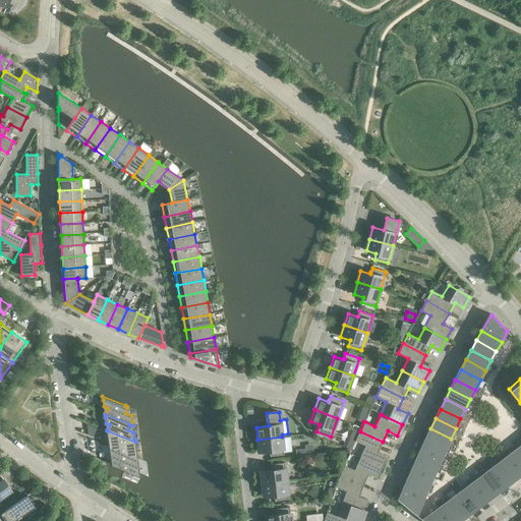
[(451,439),(430,428),(426,439),(447,448),(451,439)]
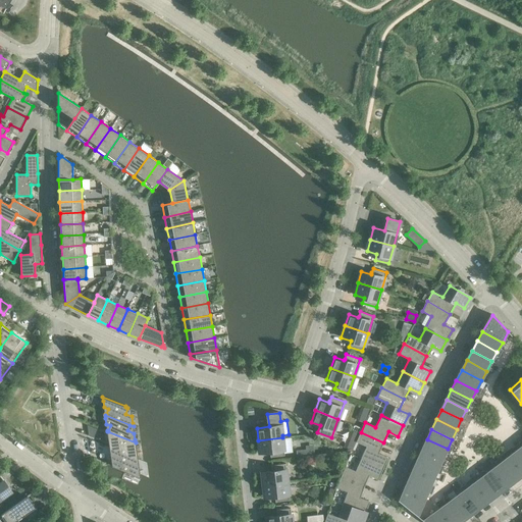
[(136,442),(107,431),(107,434),(108,434),(108,440),(112,442),(110,448),(109,448),(138,460),(138,456),(137,450),(131,448),(133,442),(136,444),(136,442)]
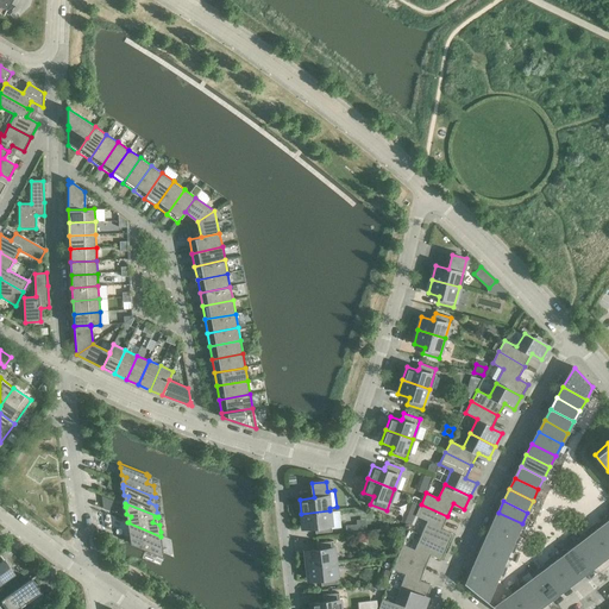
[(447,516),(421,504),(415,515),(427,521),(421,535),(447,547),(453,534),(443,529),(447,516)]
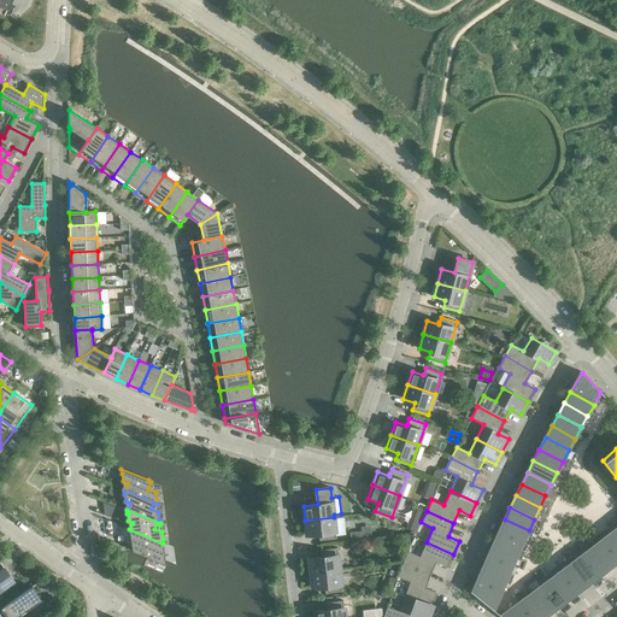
[(334,517),(305,521),(306,534),(318,533),(319,535),(319,540),(336,539),(336,535),(346,534),(344,517),(334,518),(334,517)]
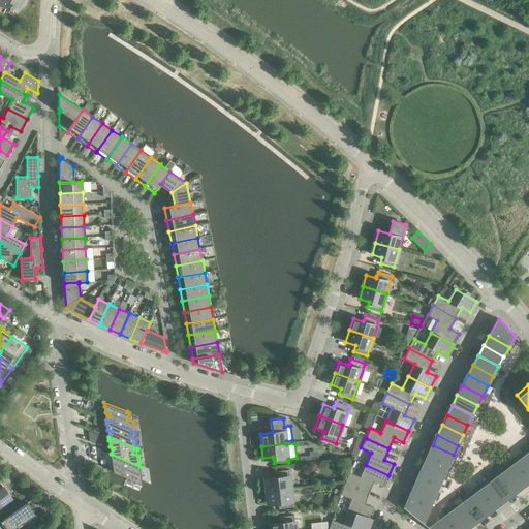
[(454,455),(433,445),(428,456),(448,465),(454,455)]
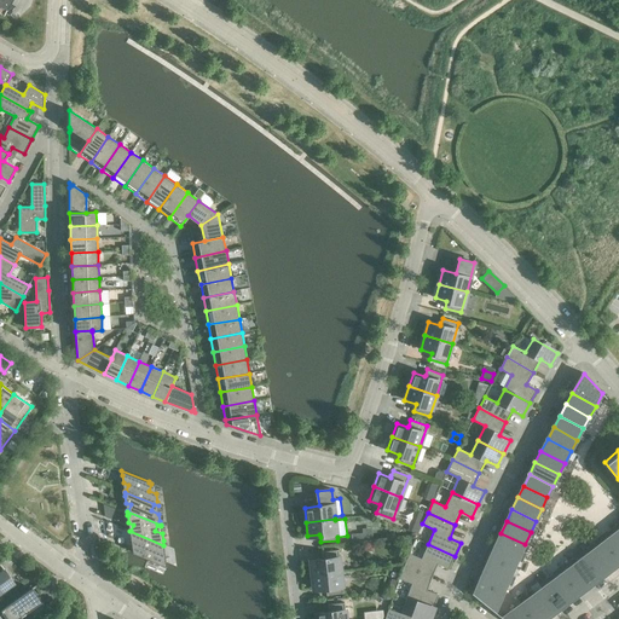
[(410,524),(408,531),(416,534),(420,527),(410,524)]
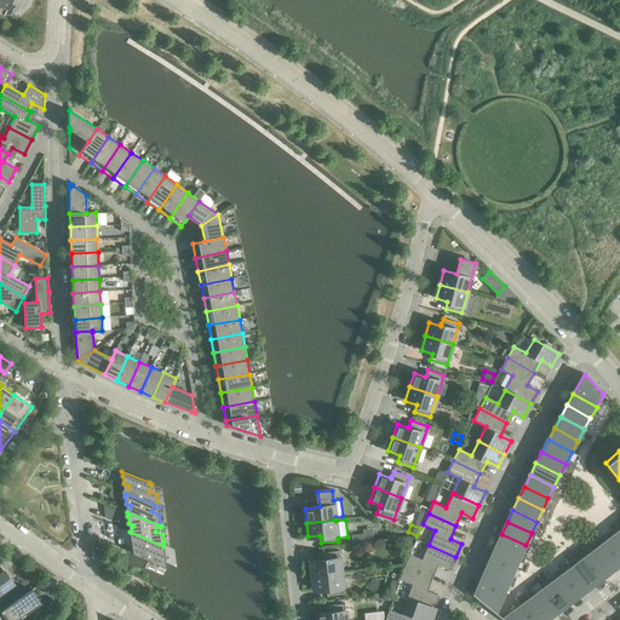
[(164,546),(130,532),(131,537),(132,544),(137,545),(135,552),(133,551),(133,554),(167,567),(166,562),(165,555),(158,551),(160,545),(164,546)]
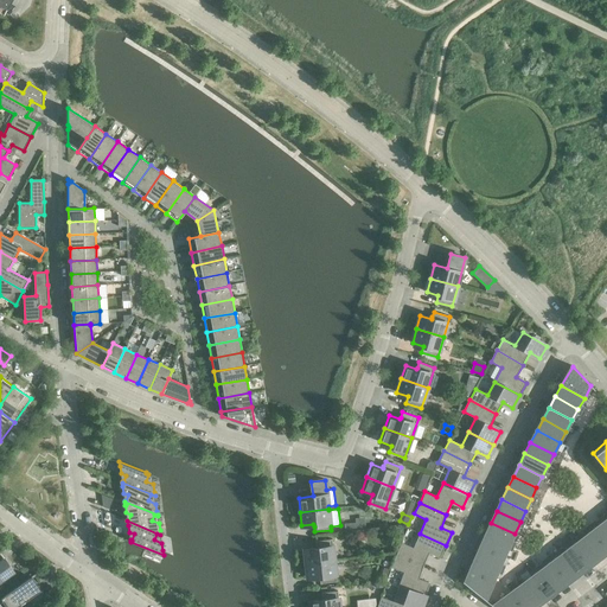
[(515,534),(491,523),(486,535),(510,545),(515,534)]
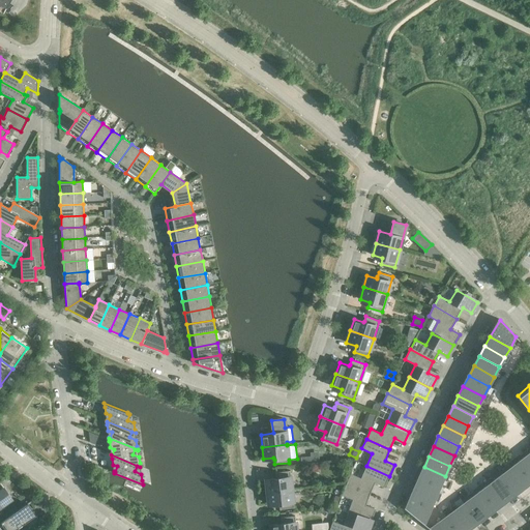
[(529,462),(526,457),(517,463),(529,479),(529,462)]
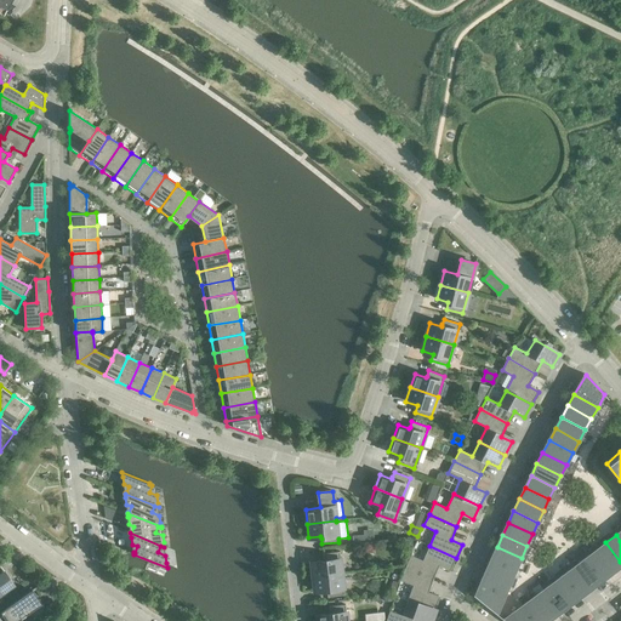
[(620,563),(620,562),(605,542),(596,551),(611,571),(620,563)]
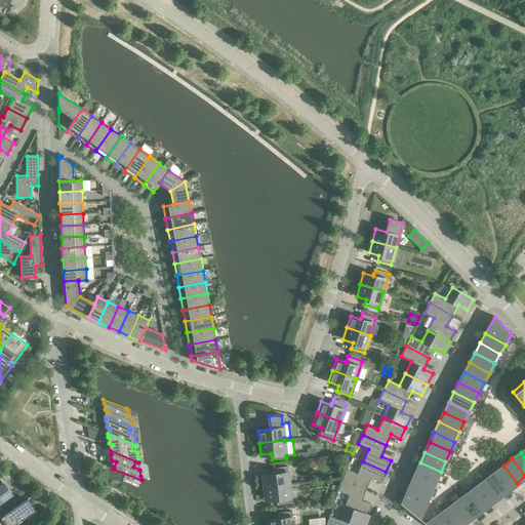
[(386,472),(363,461),(358,474),(347,470),(342,480),(366,489),(371,479),(380,483),(386,472)]
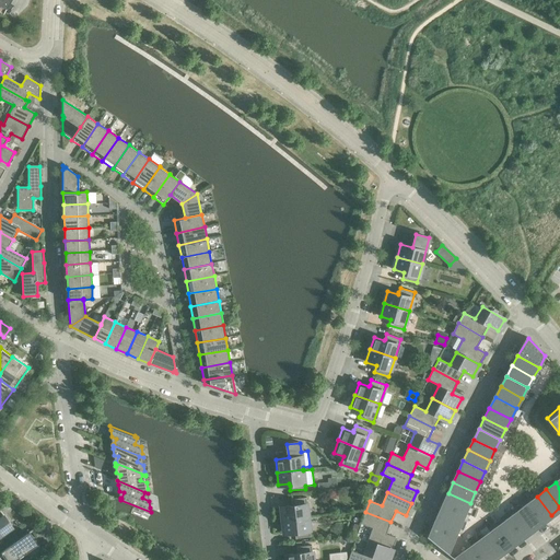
[(470,503),(448,493),(443,504),(465,514),(470,503)]
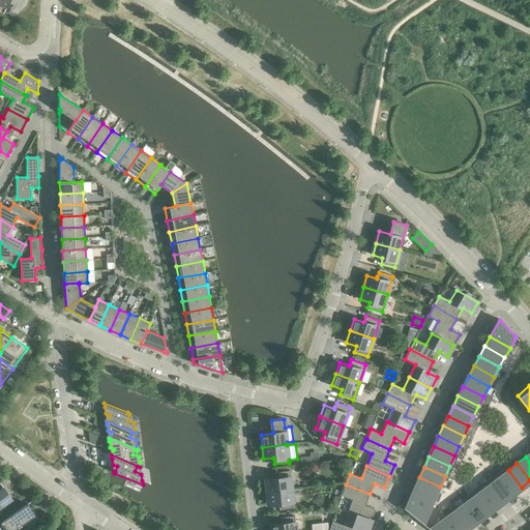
[(522,488),(508,470),(499,476),(512,495),(522,488)]
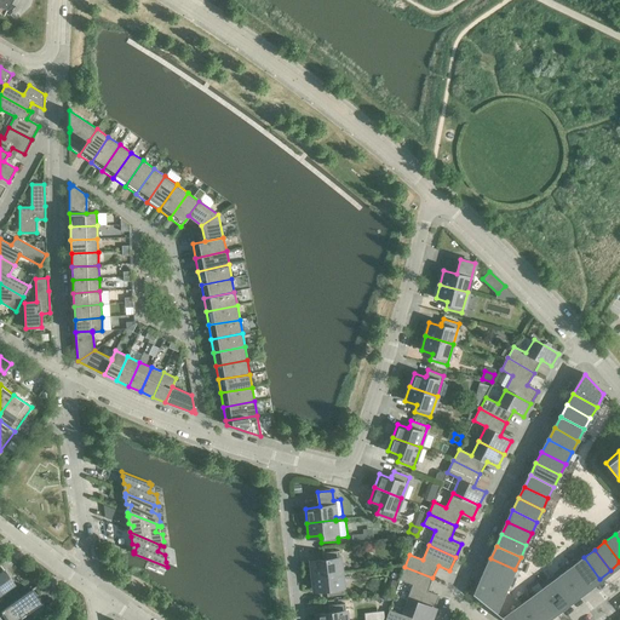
[(322,552),(322,558),(323,560),(311,561),(313,575),(342,573),(339,551),(322,552)]
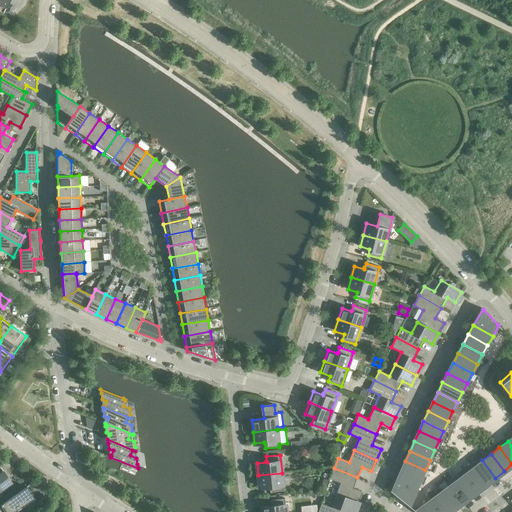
[(495,478),(482,460),(474,467),(487,484),(495,478)]
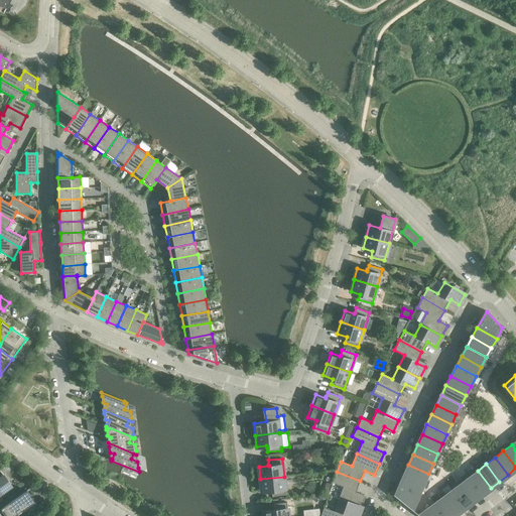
[(428,474),(408,465),(404,475),(424,484),(428,474)]
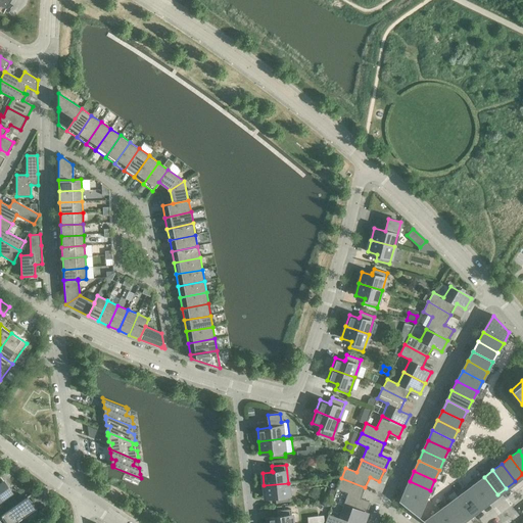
[(0,476),(0,501),(11,492),(0,477),(0,476)]
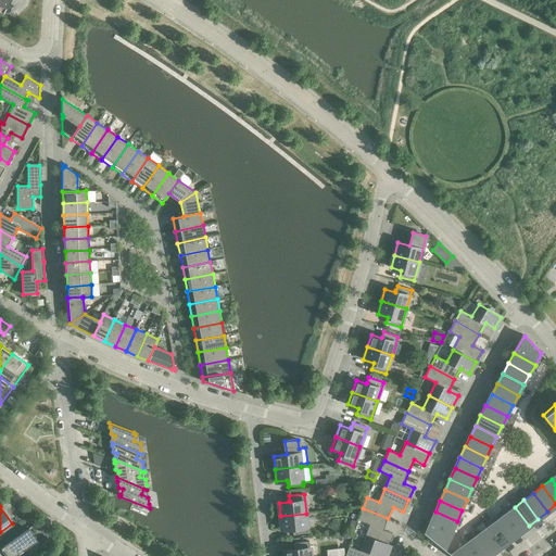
[(529,526),(515,507),(505,514),(519,533),(529,526)]
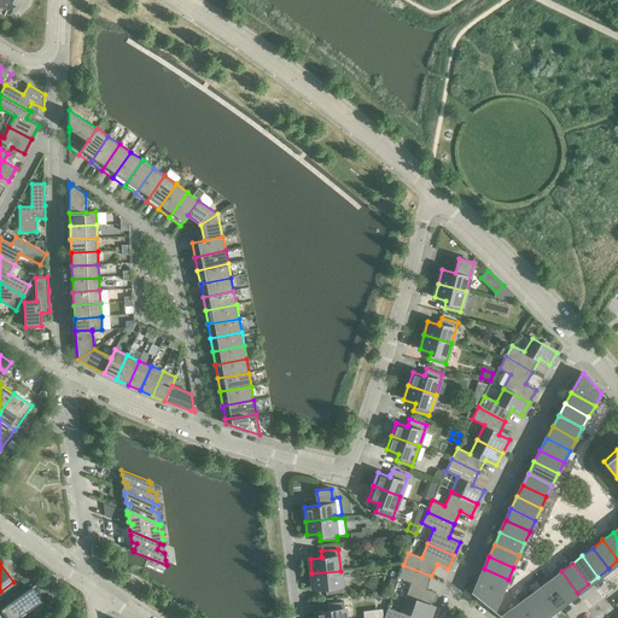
[(431,576),(403,565),(398,578),(410,582),(406,598),(433,607),(438,594),(426,589),(431,576)]
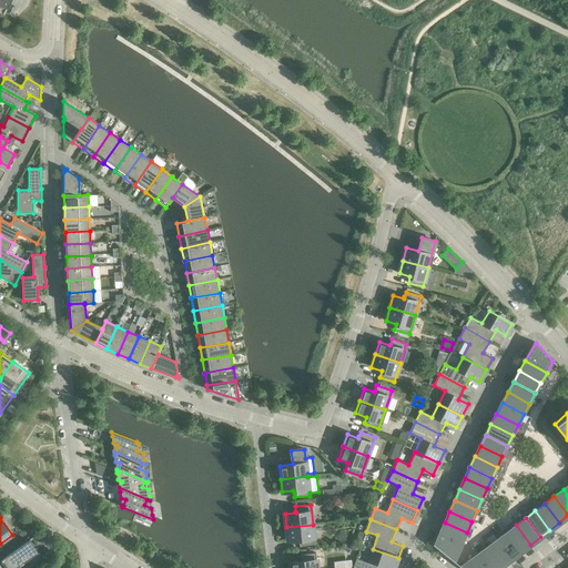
[(467,533),(445,523),(439,534),(452,538),(463,543),(467,533)]
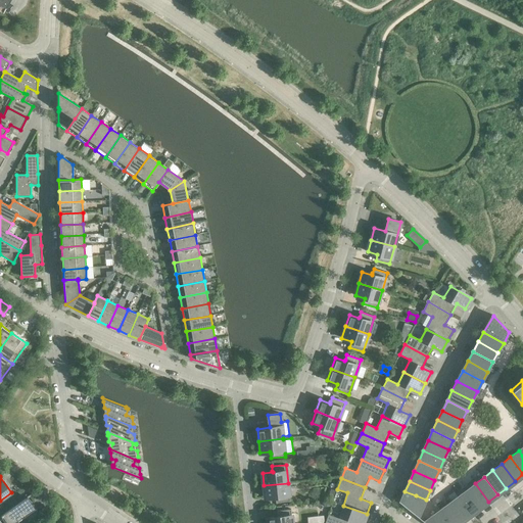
[(290,502),(288,483),(264,485),(265,497),(275,496),(276,503),(290,502)]
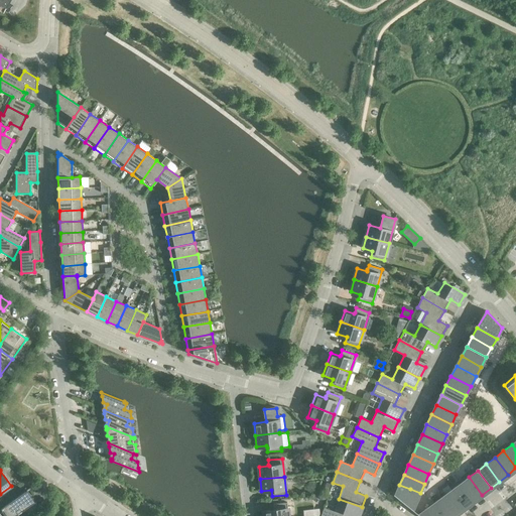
[(482,495),(469,477),(460,484),(474,501),(482,495)]
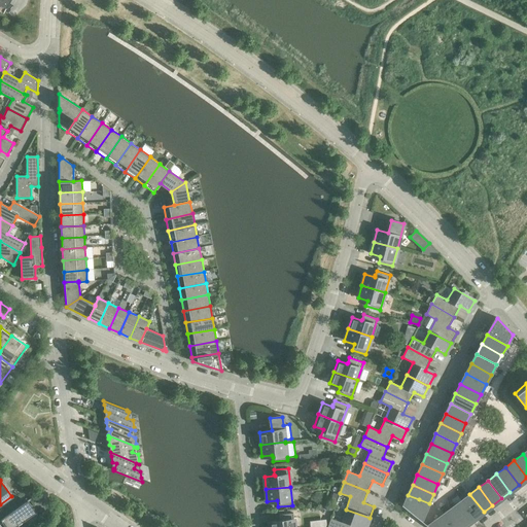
[(484,512),(469,494),(461,500),(475,519),(484,512)]
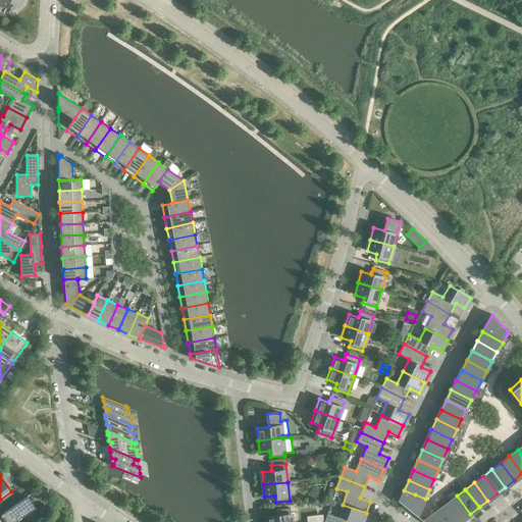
[(415,494),(404,490),(400,502),(409,509),(413,513),(418,516),(425,499),(415,494)]
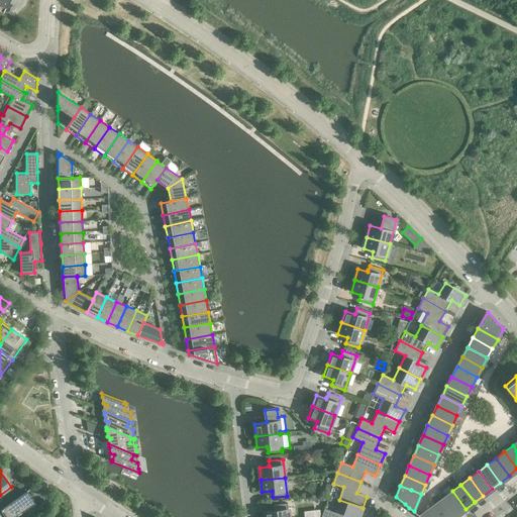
[(9,504),(0,510),(0,515),(1,516),(14,516),(28,508),(33,504),(26,494),(31,490),(30,489),(10,503),(8,501),(7,502),(9,504)]
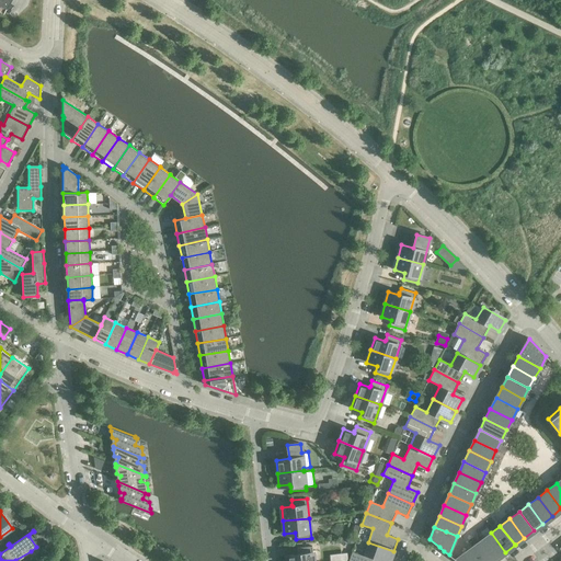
[(505,552),(491,533),(481,540),(495,559),(505,552)]
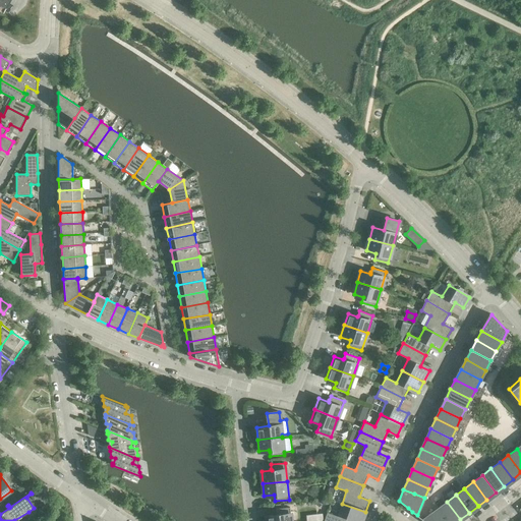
[(457,520),(460,519),(447,502),(438,508),(445,517),(448,520),(457,520)]
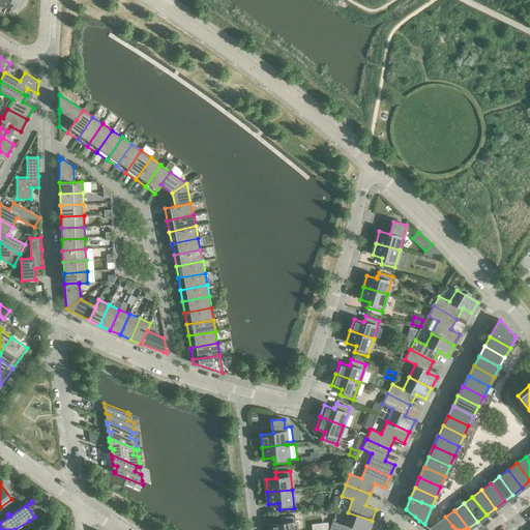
[(367,529),(372,521),(348,512),(344,525),(332,522),(329,529),(356,529),(357,529),(360,529),(367,529)]
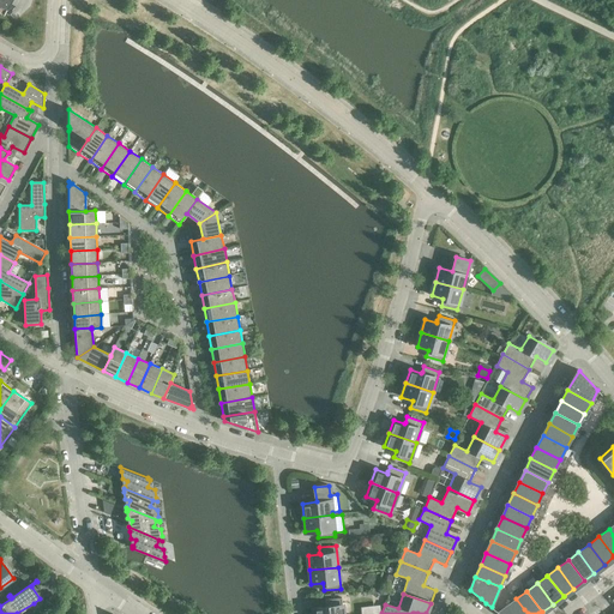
[(325,600),(325,606),(326,607),(314,608),(314,613),(343,613),(342,597),(325,600)]
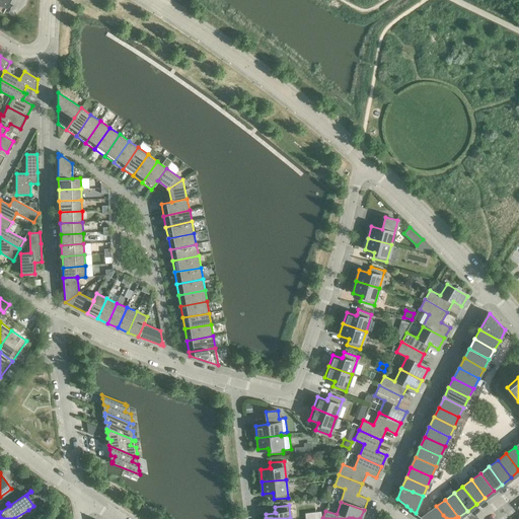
[(446,518),(443,515),(436,506),(421,517),(423,518),(446,518)]
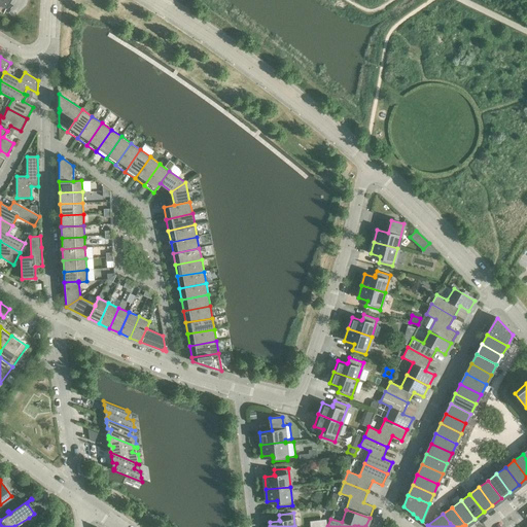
All buildings are outlined.
